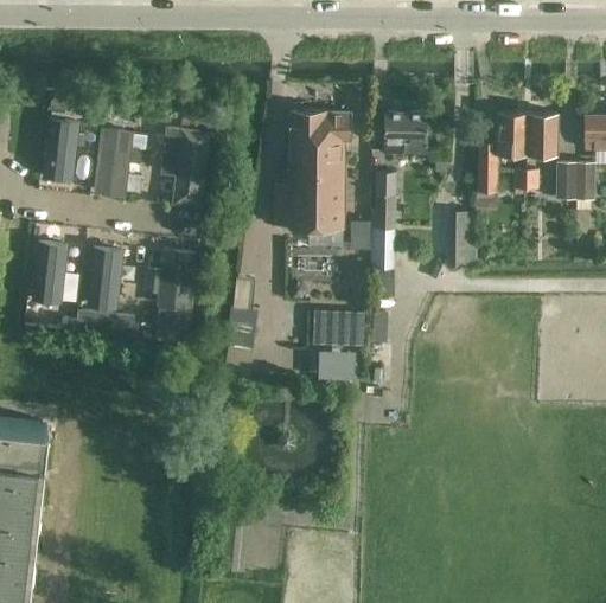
[(67,113),(69,101),(52,100),(51,110),(67,113)]
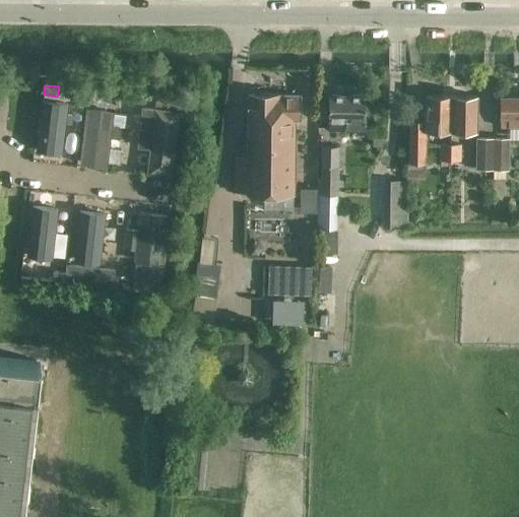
[(61,100),(111,106),(112,92),(62,87),(61,100)]
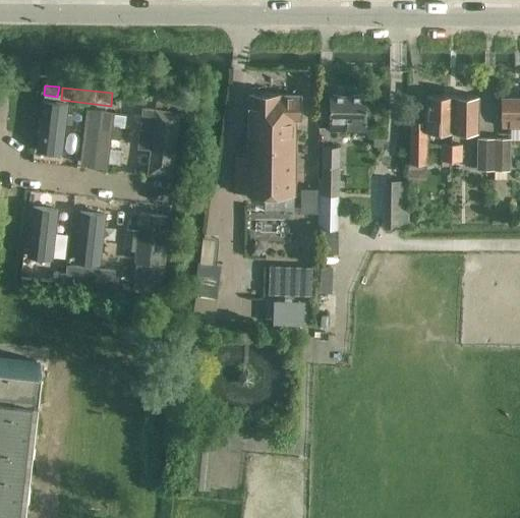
[(147,107),(148,97),(121,94),(120,104),(147,107)]
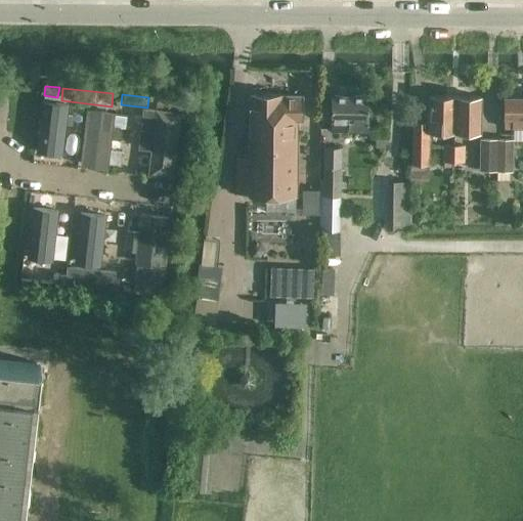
[(182,113),(184,100),(184,99),(159,96),(157,110),(182,113)]
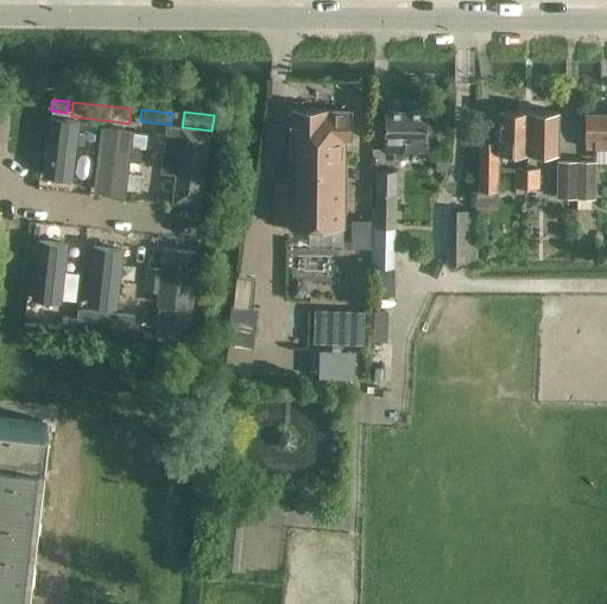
[(290,141),(349,141),(351,114),(290,113),(290,141)]
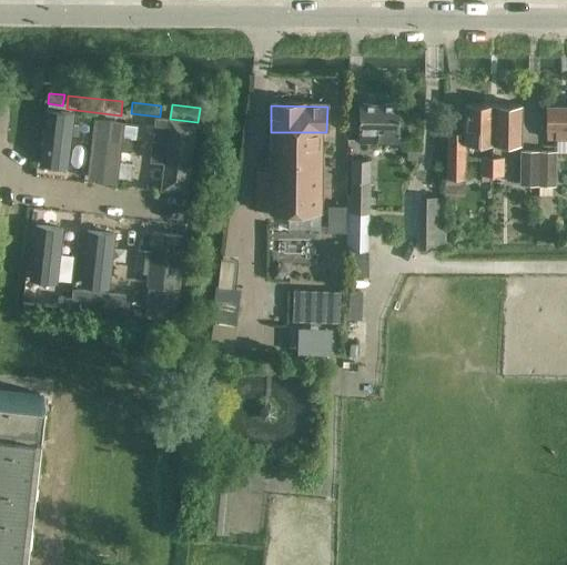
[(400,145),(400,107),(360,107),(360,145),(400,145)]
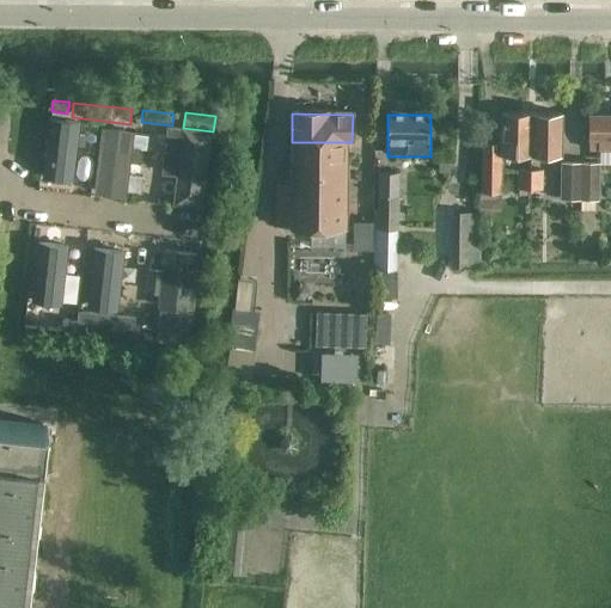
[(531,158),(532,116),(501,116),(501,146),(481,146),(480,215),(492,215),(492,196),(501,196),(502,157),(531,158)]
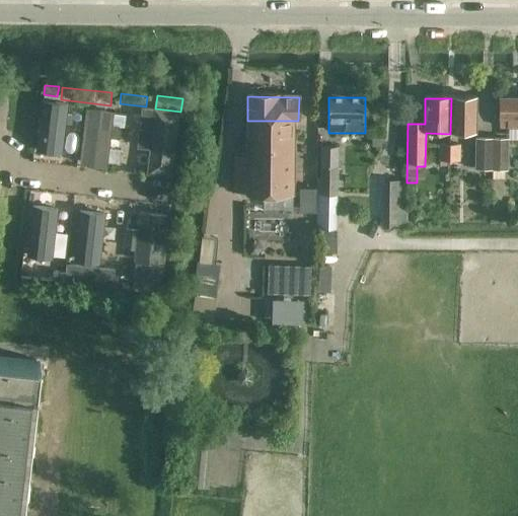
[(451,98),(450,134),(476,134),(476,98),(451,98)]
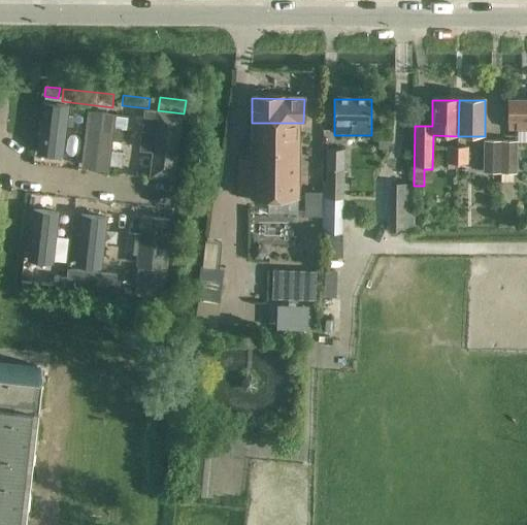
[(526,100),(508,100),(508,122),(508,131),(526,131),(526,100)]
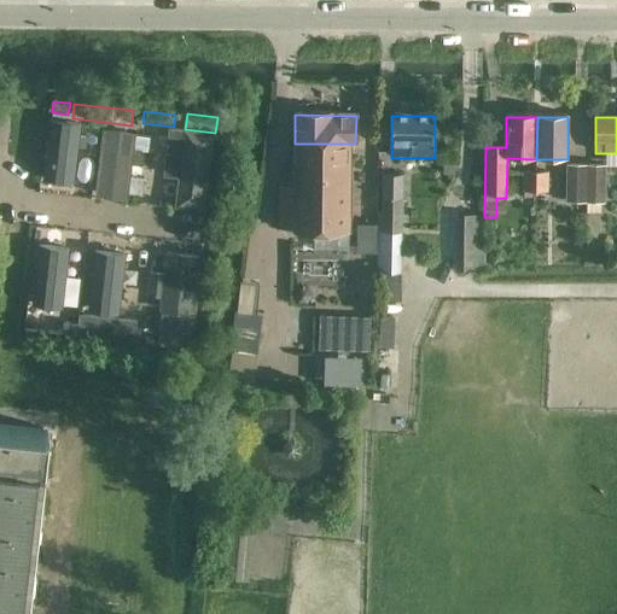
[(80,127),(52,123),(45,181),(74,183),(80,127)]
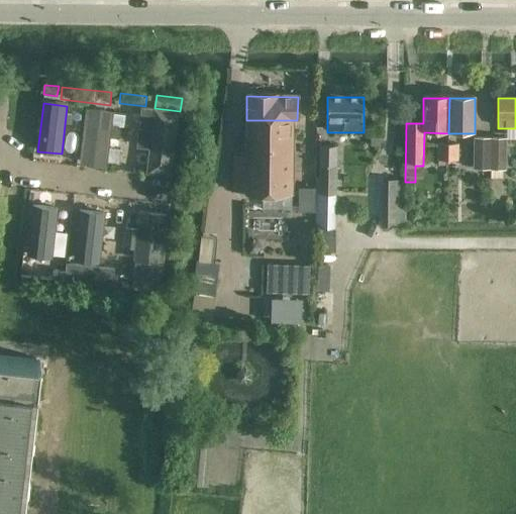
[(177,114),(156,112),(142,110),(138,147),(151,148),(148,174),(170,176),(177,114)]
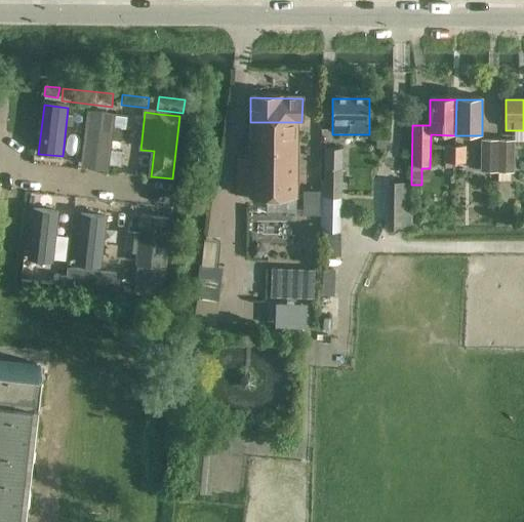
[(82,166),(109,169),(112,141),(121,142),(122,130),(114,129),(115,117),(88,114),(82,166)]
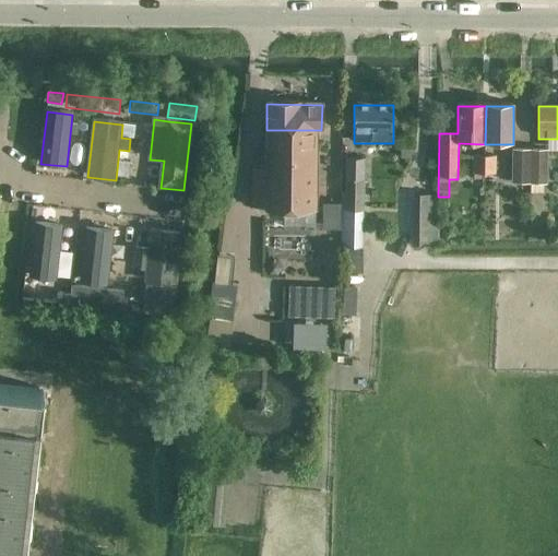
[(266,130),(265,214),(284,214),(284,231),(316,232),(316,214),(317,135),(321,134),(321,130),(266,130)]
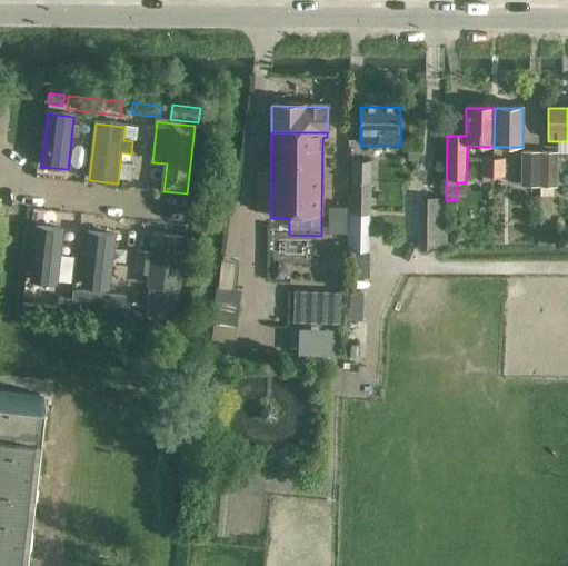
[(540,188),(540,155),(522,154),(522,188),(540,188)]
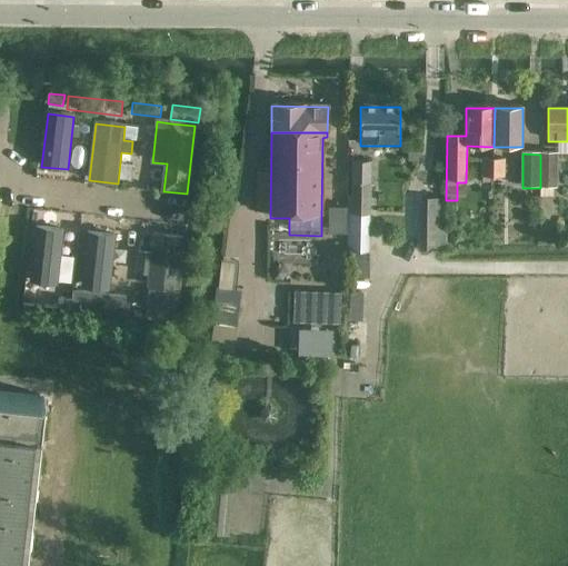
[(540,155),(540,188),(557,189),(557,155),(540,155)]
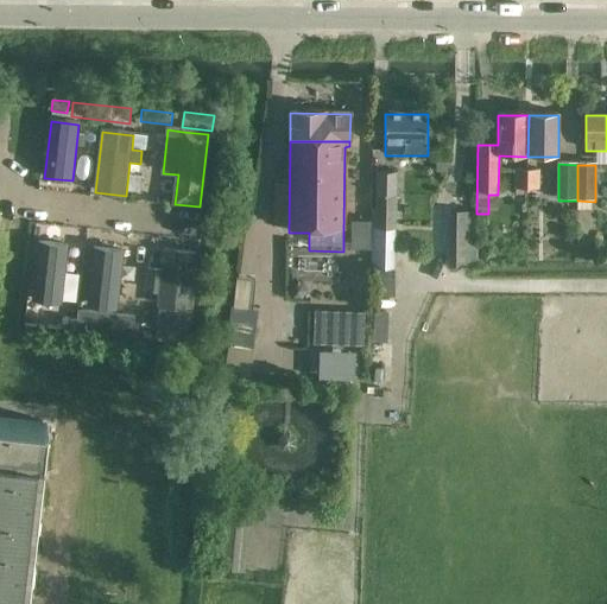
[(528,194),(528,172),(516,172),(516,194),(528,194)]
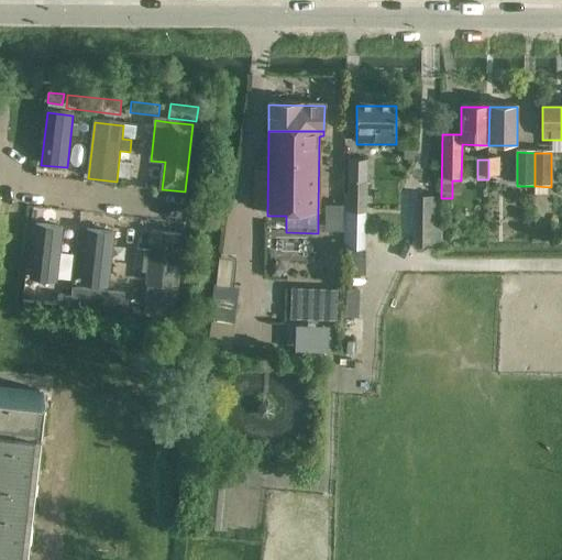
[(488,160),(488,179),(499,179),(499,161),(488,160)]
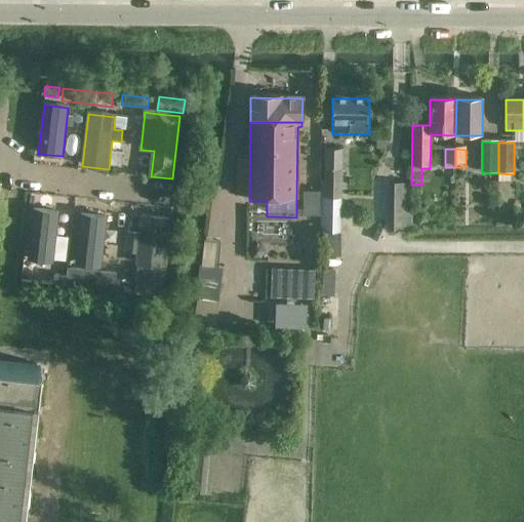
[(339,259),(343,152),(325,151),(325,183),(321,183),(319,245),(327,245),(327,259),(339,259)]
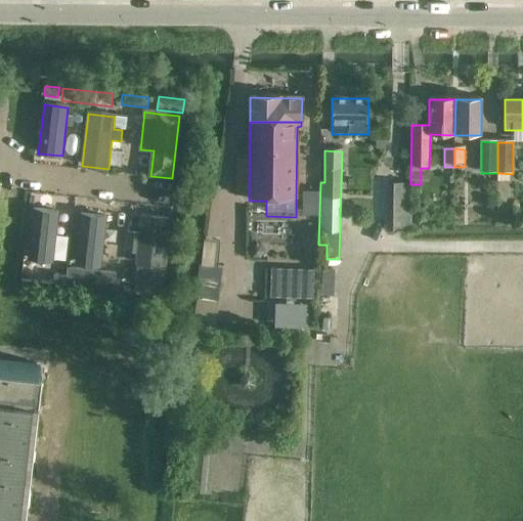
[(411,185),(388,185),(389,232),(412,232),(411,185)]
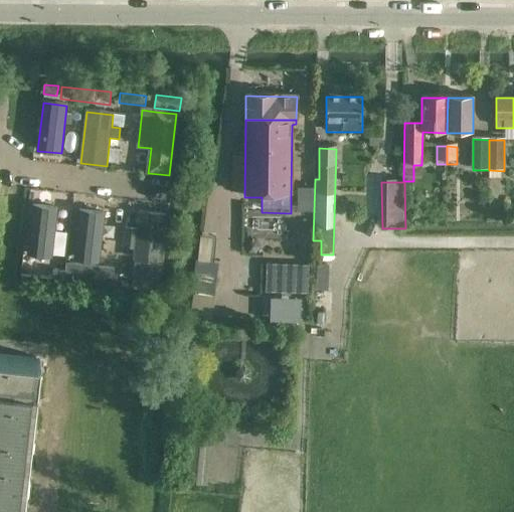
[(52,258),(56,212),(57,209),(33,206),(28,254),(52,258)]
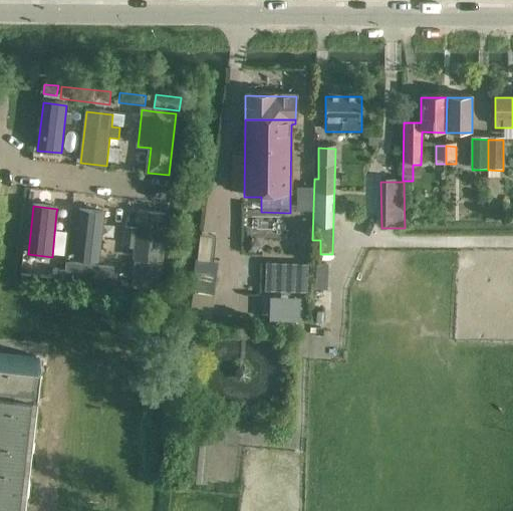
[(98,262),(103,217),(104,214),(80,211),(75,259),(98,262)]
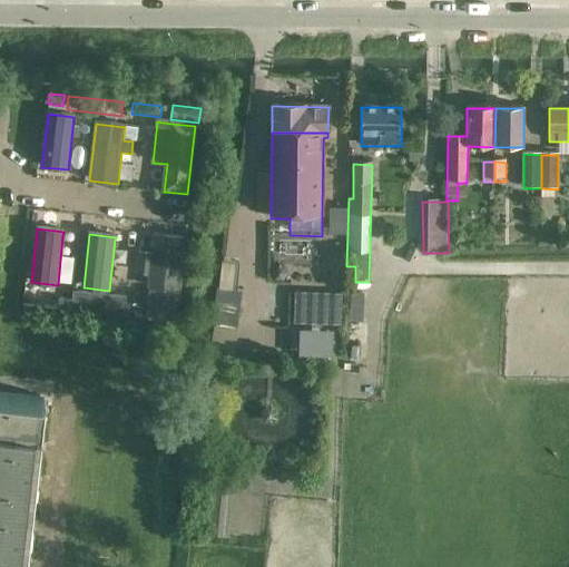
[(149,287),(178,291),(184,240),(155,236),(153,256),(139,254),(137,273),(150,275),(149,287)]
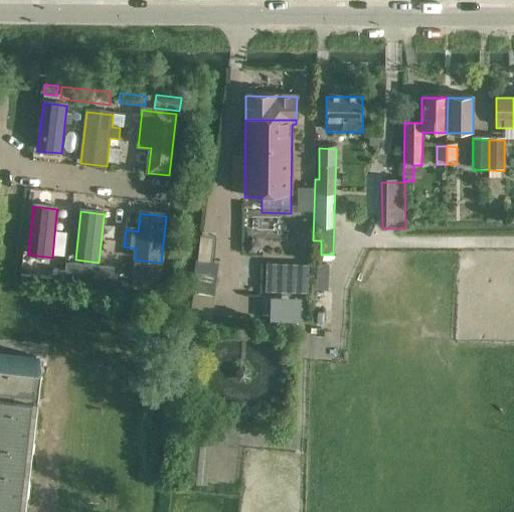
[(248,242),(244,249),(248,256),(255,257),(260,249),(255,242),(248,242)]
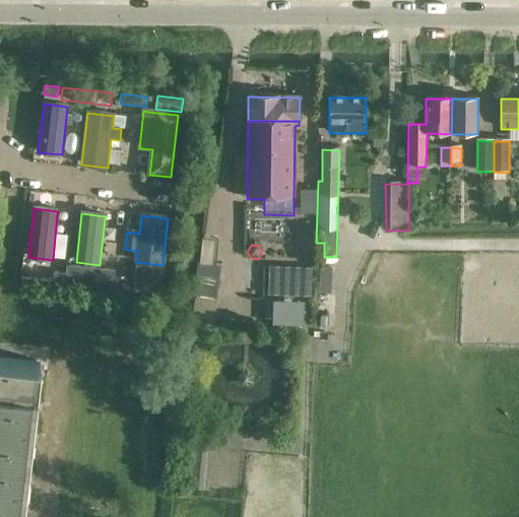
[(216,300),(220,267),(199,264),(195,298),(216,300)]
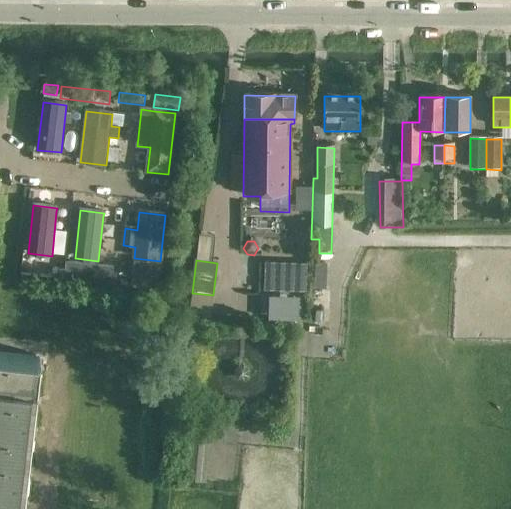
[(78,282),(79,272),(53,269),(52,279),(78,282)]
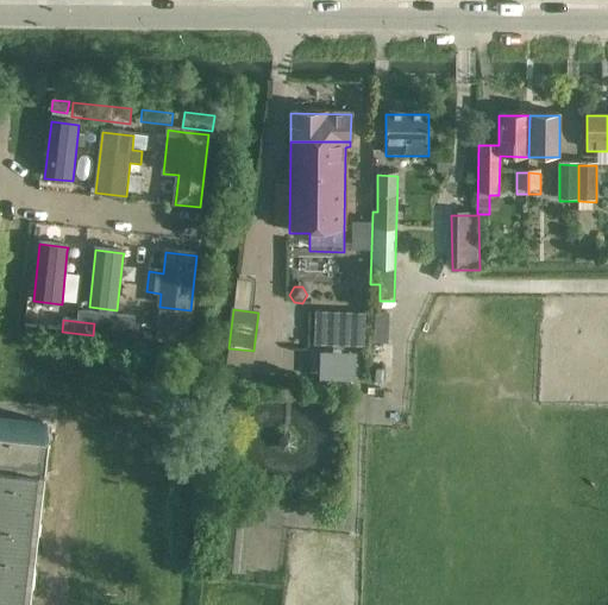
[(133,339),(136,323),(106,321),(104,335),(133,339)]
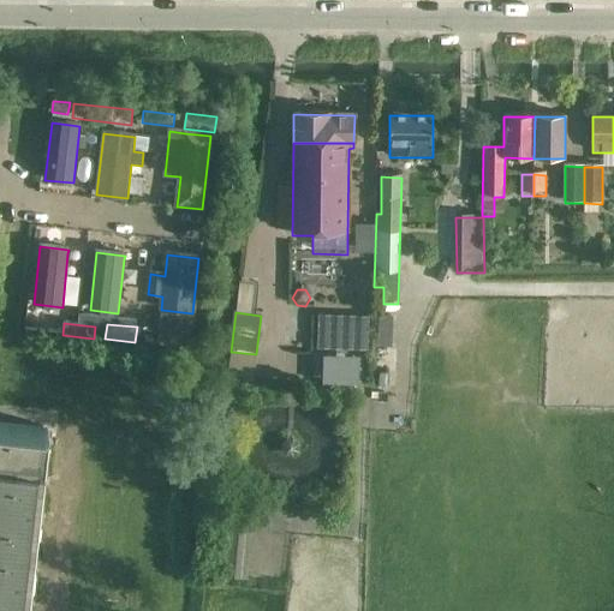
[(319,325),(319,351),(343,352),(344,327),(319,325)]
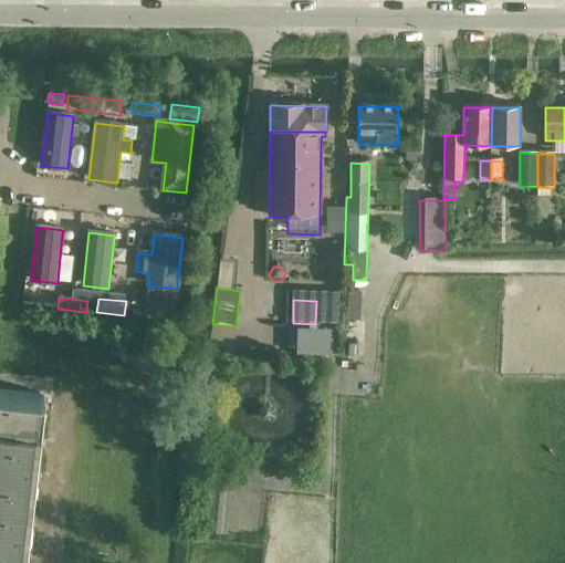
[(175,321),(176,306),(148,304),(147,318),(175,321)]
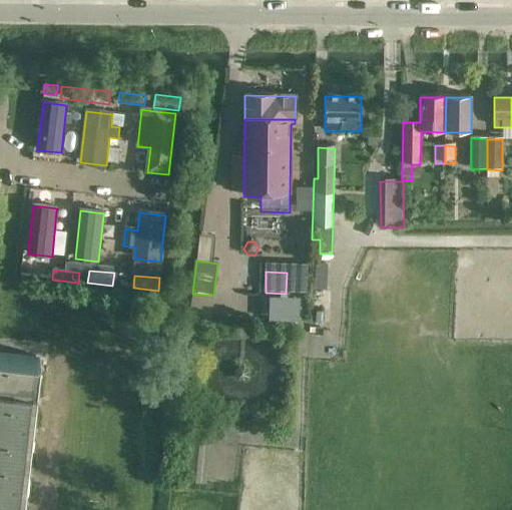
[(127,288),(128,278),(114,277),(113,286),(127,288)]
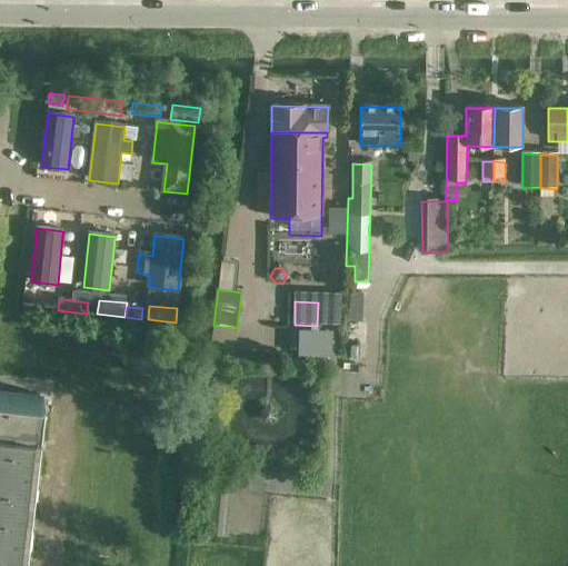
[(20,565),(40,397),(0,393),(0,565),(20,565)]
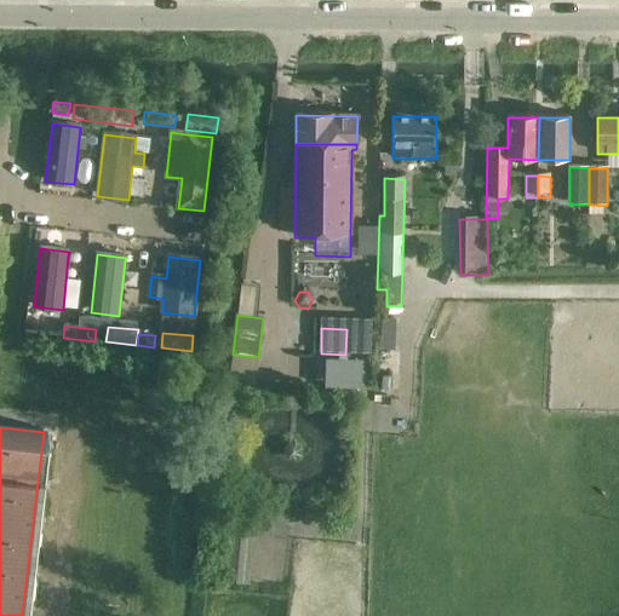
[(224,582),(239,585),(244,540),(253,541),(256,512),(231,510),(224,582)]
